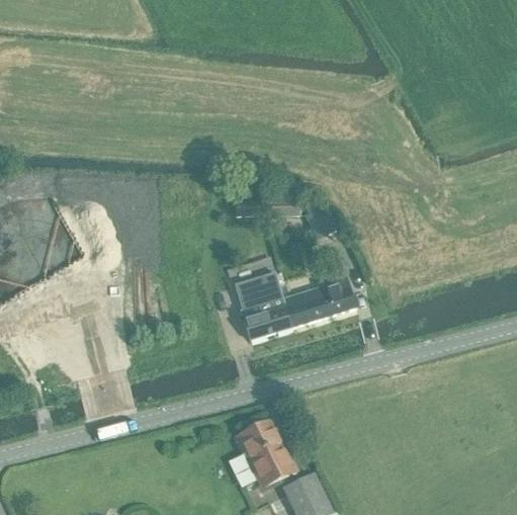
[(262,201),(258,201),(259,215),(286,215),(284,187),(278,186),(261,184),(261,190),(262,201)]
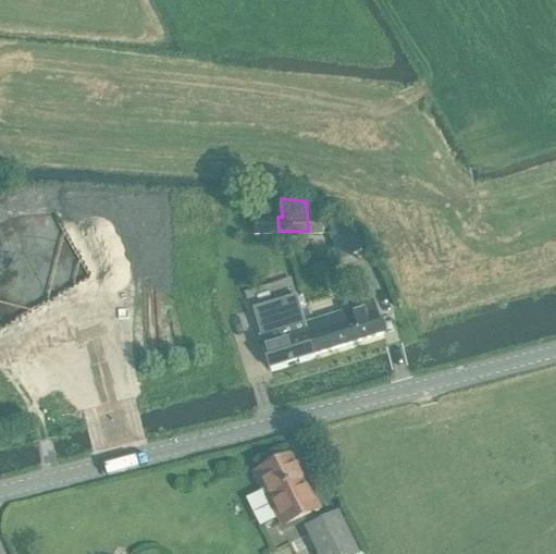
[(313,202),(306,201),(308,231),(322,231),(322,218),(321,218),(321,206),(321,205),(313,202)]
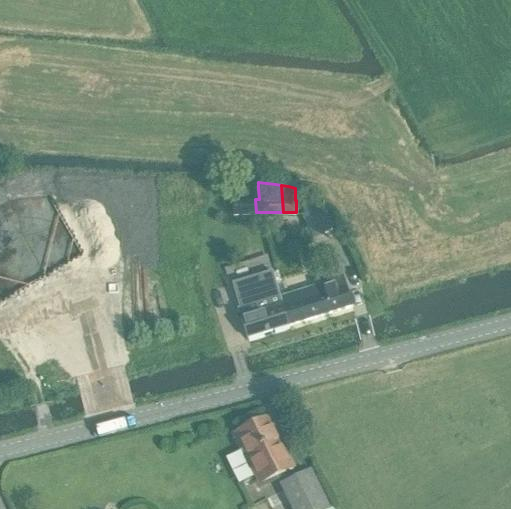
[(241,199),(231,199),(232,212),(256,212),(255,199),(241,199)]
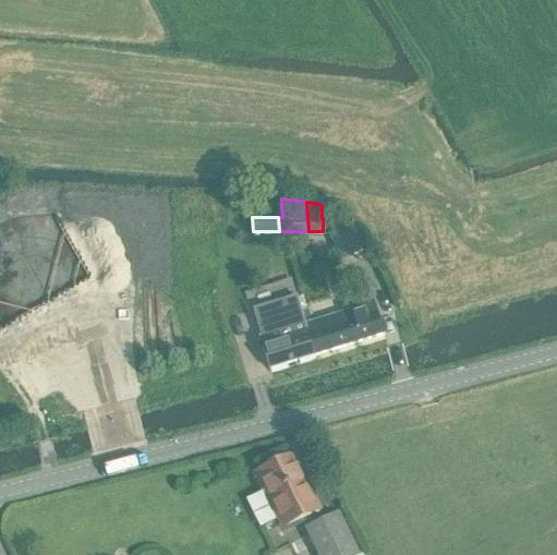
[(350,224),(328,233),(341,257),(363,246),(350,224)]
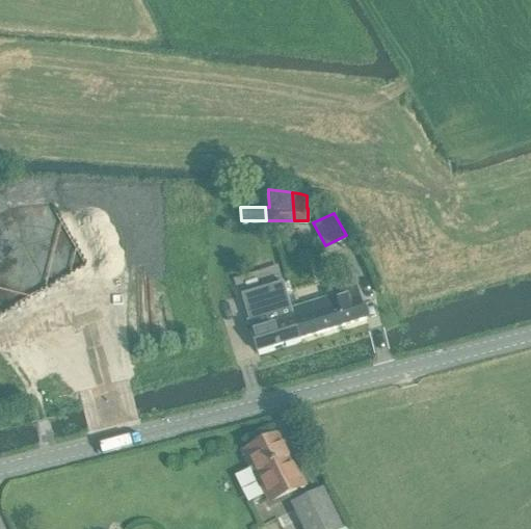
[(58,217),(28,234),(43,261),(38,263),(62,307),(106,305),(58,217)]
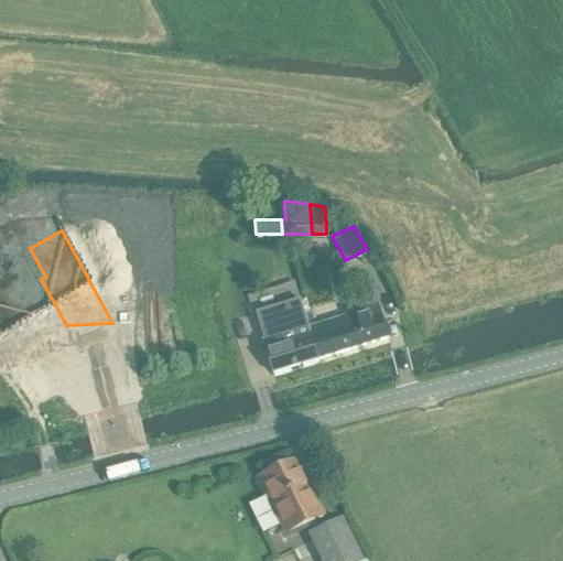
[(0,345),(26,343),(0,294),(0,345)]
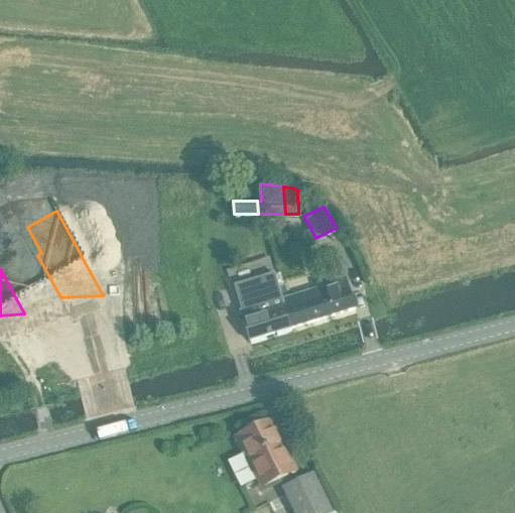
[(343,270),(322,276),(325,285),(332,313),(354,307),(343,270)]
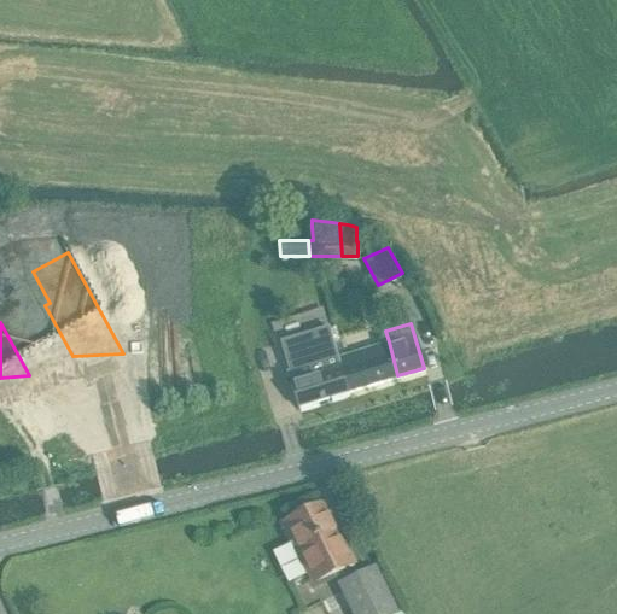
[(330,326),(280,340),(289,370),(287,370),(287,372),(297,404),(298,405),(348,390),(338,356),(330,326)]
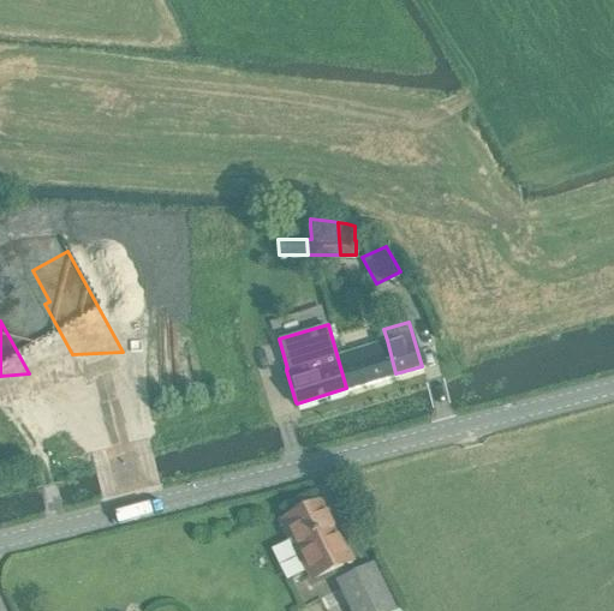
[(387,340),(337,354),(346,388),(395,373),(387,340)]
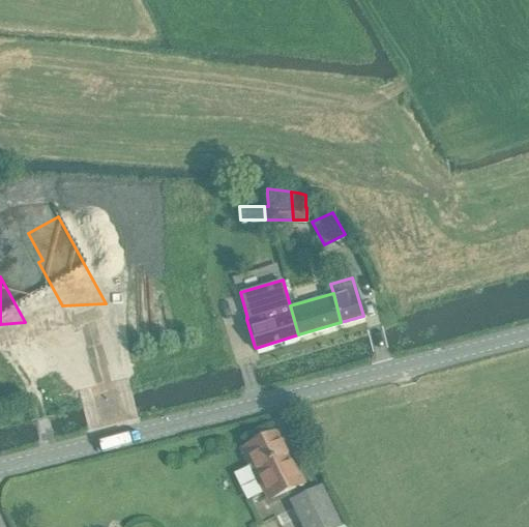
[(244,444),(240,446),(256,477),(262,491),(267,502),(304,484),(277,428),(244,444)]
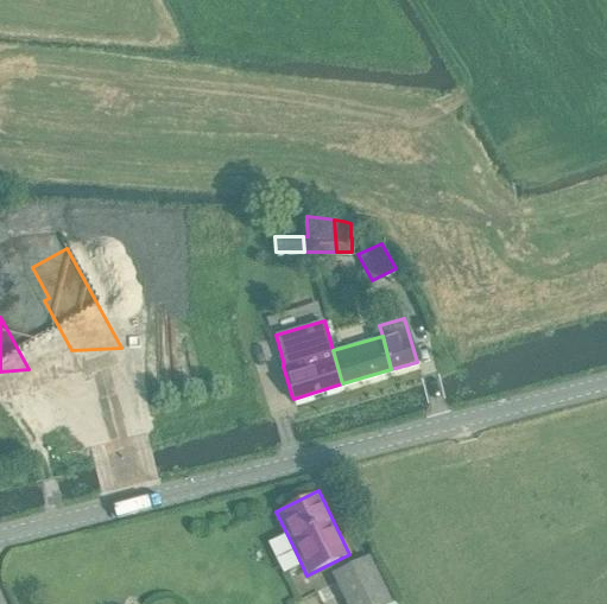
[(301,564),(285,532),(266,540),(282,572),(301,564)]
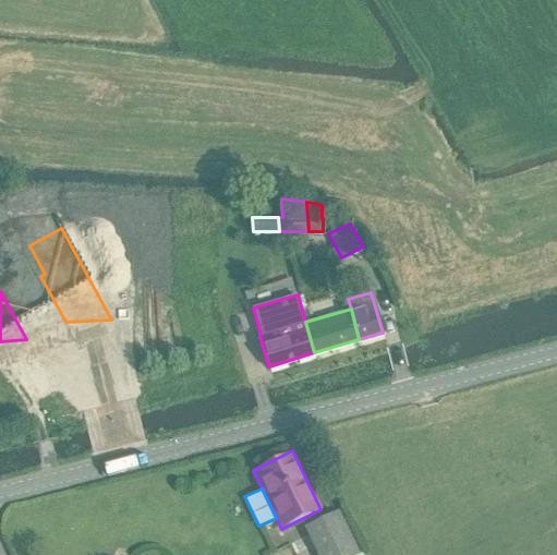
[(338,510),(304,527),(317,554),(363,554),(362,552),(358,553),(338,510)]
